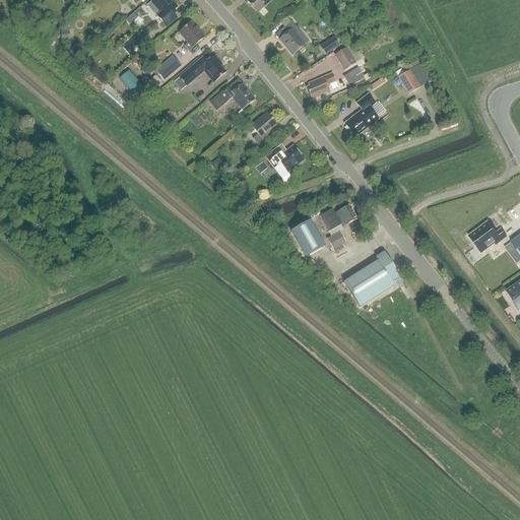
[(171,13),(176,9),(168,0),(154,0),(152,2),(161,12),(156,16),(165,26),(176,17),(171,13)]
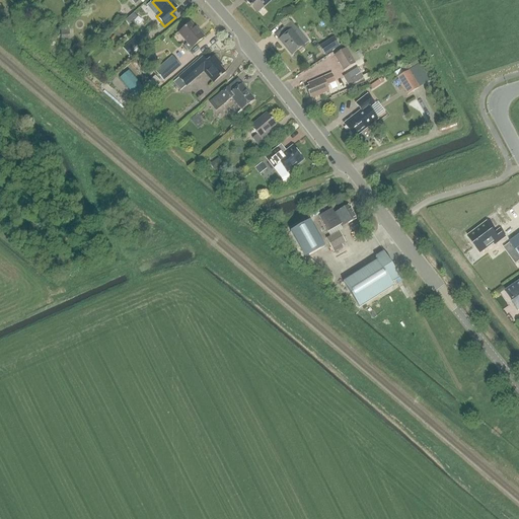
[(256,13),(271,0),(247,0),(246,2),(256,13)]
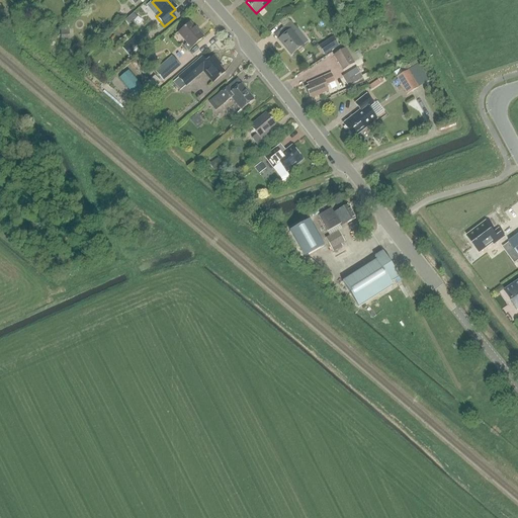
[(152,2),(147,6),(156,16),(161,12),(152,2)]
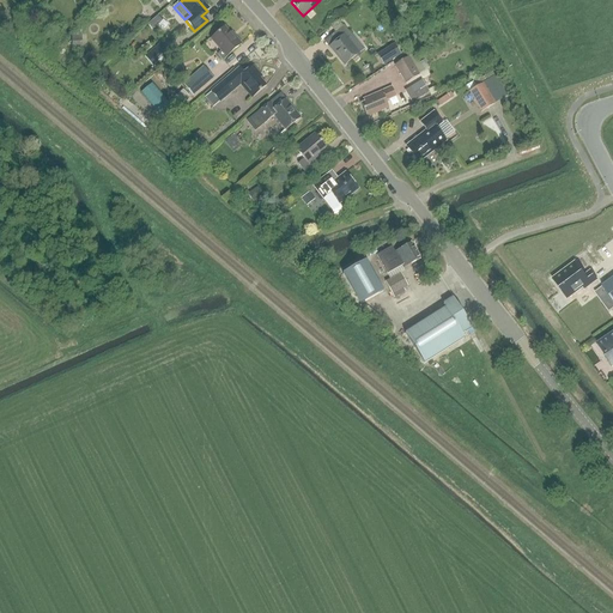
[(337,41),(328,48),(334,54),(335,53),(345,65),(358,54),(346,40),(351,36),(344,25),(332,36),(337,41)]
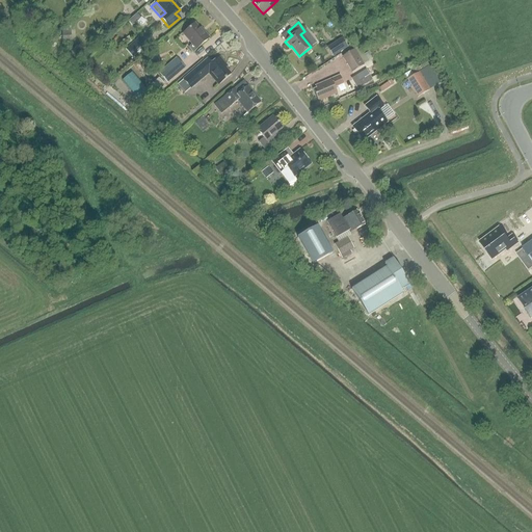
[(193,52),(208,40),(194,24),(184,32),(193,44),(188,48),(193,52)]
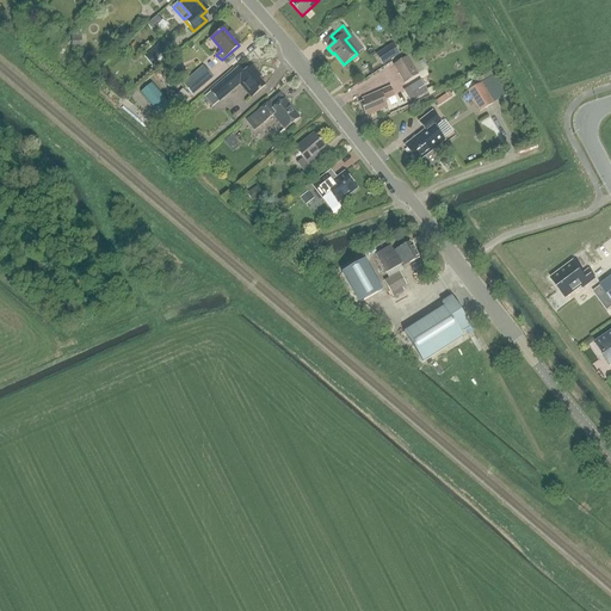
[(82,49),(81,35),(71,35),(72,50),(82,49)]
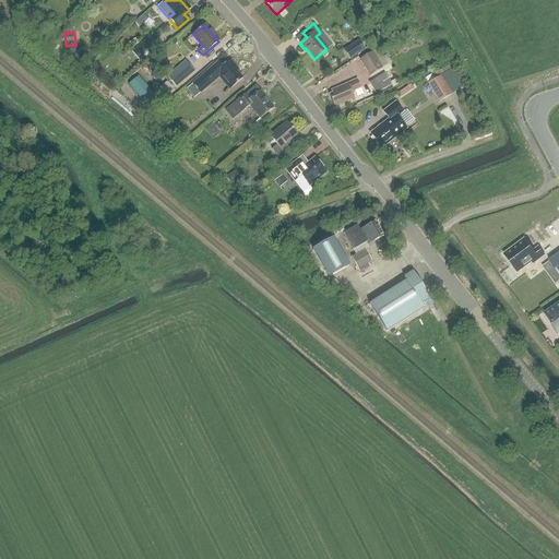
[(146,39),(131,50),(140,61),(155,50),(146,39)]
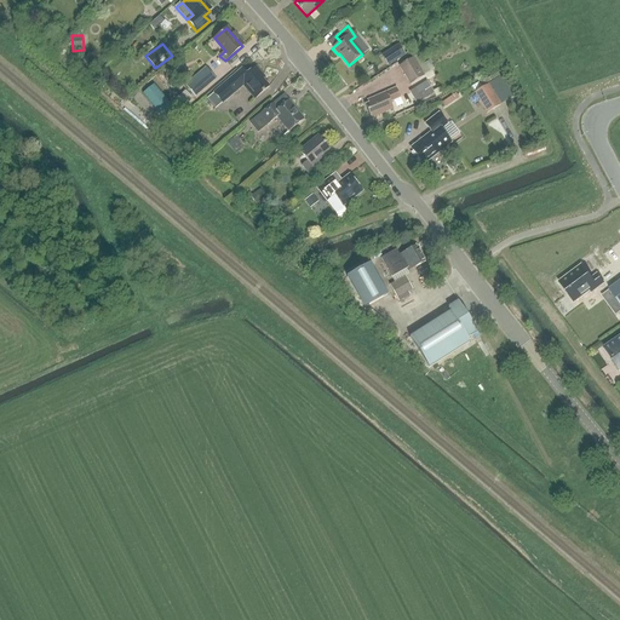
[(400,47),(383,58),(388,67),(405,56),(400,47)]
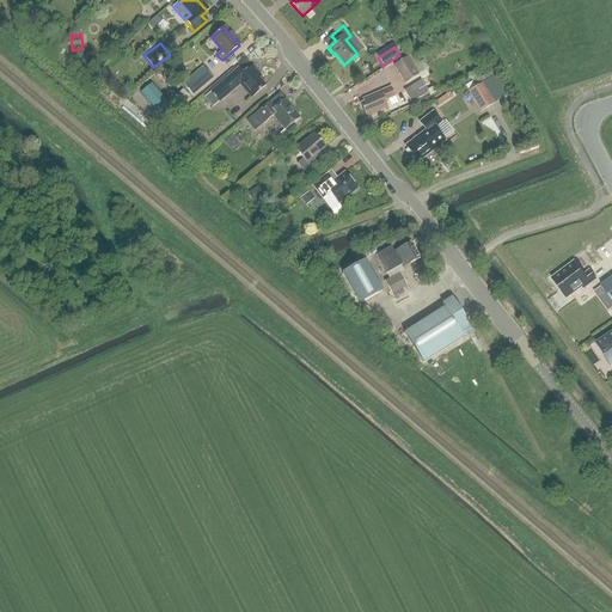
[(408,56),(392,66),(404,84),(418,74),(408,56)]
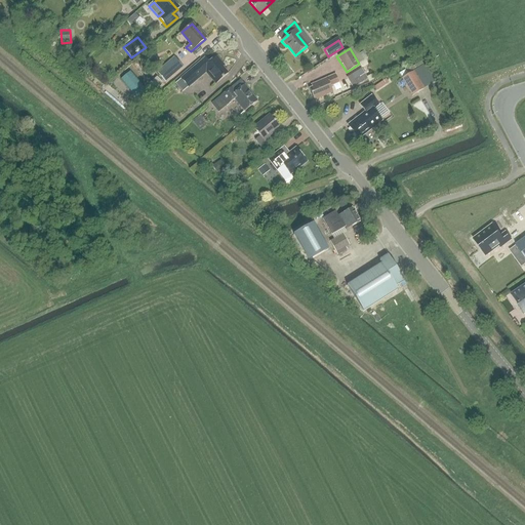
[(143,68),(157,63),(153,53),(138,58),(143,68)]
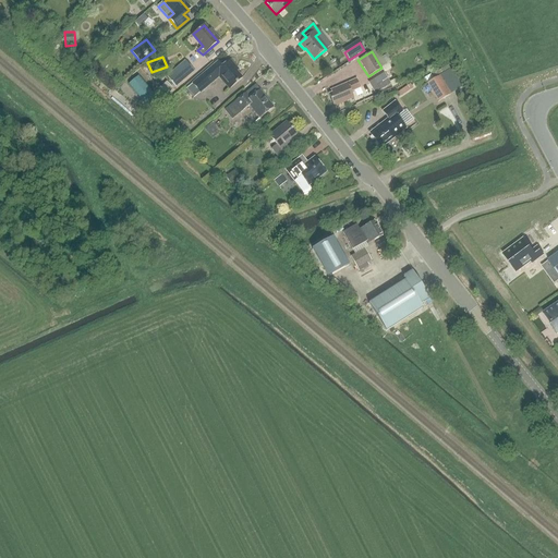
[(176,87),(194,71),(185,61),(167,77),(176,87)]
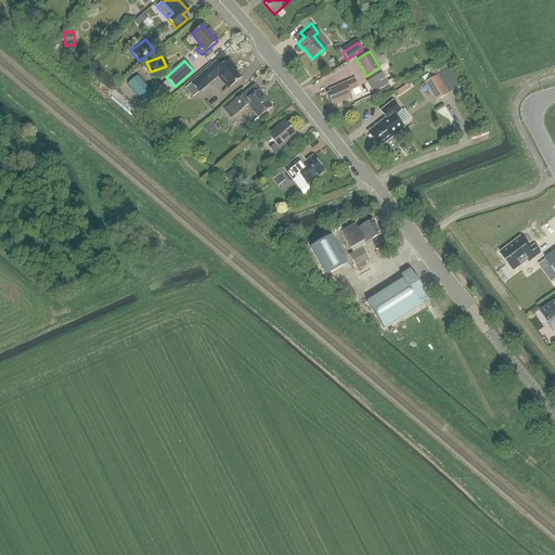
[(230,87),(241,78),(227,62),(221,66),(217,62),(190,85),(197,93),(219,75),(230,87)]
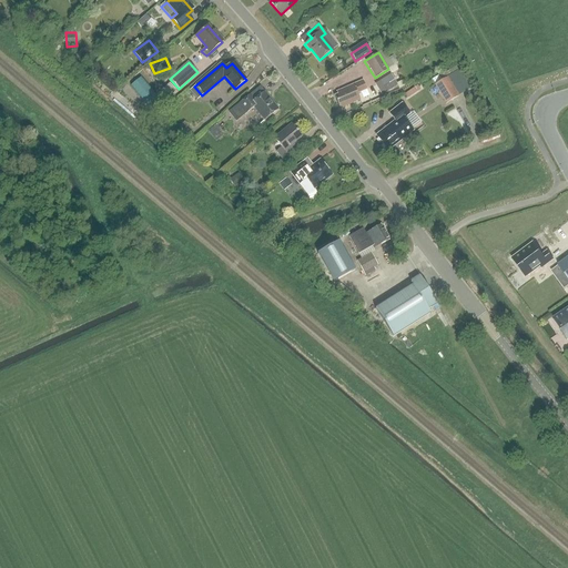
[(393,73),(376,82),(383,93),(398,83),(393,73)]
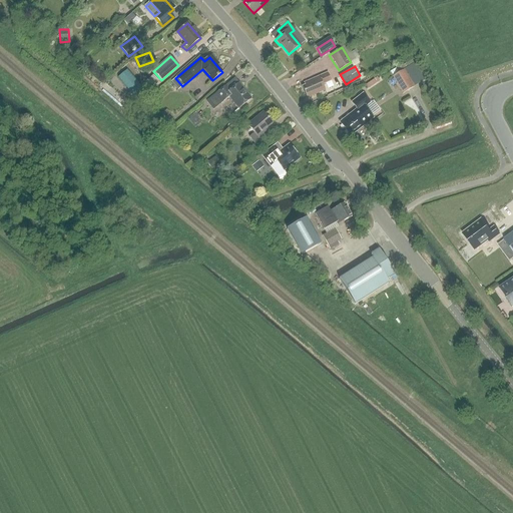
[(118,77),(136,94),(144,86),(127,68),(118,77)]
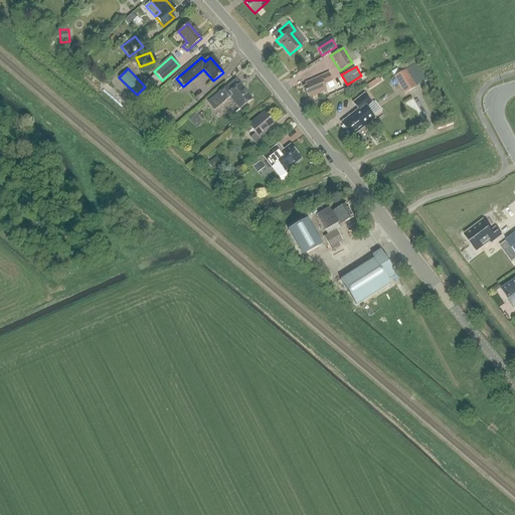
[(405,69),(394,76),(404,94),(415,87),(412,80),(405,69)]
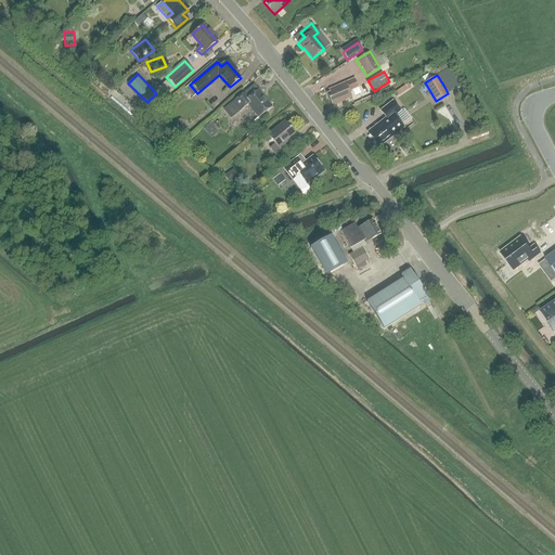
[(349,91),(358,88),(355,79),(330,90),(331,92),(327,93),(332,106),(351,98),(349,91)]
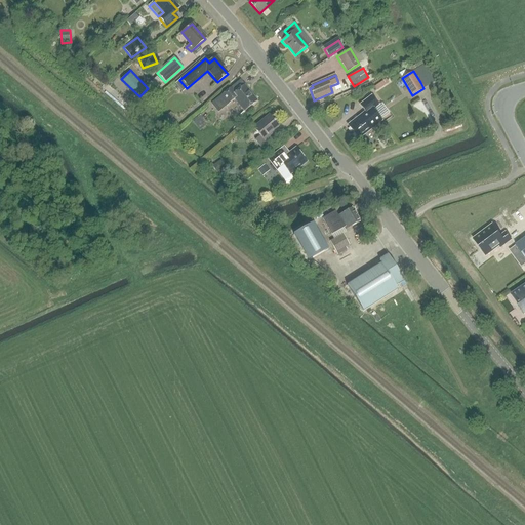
[(157,77),(149,84),(155,90),(163,83),(157,77)]
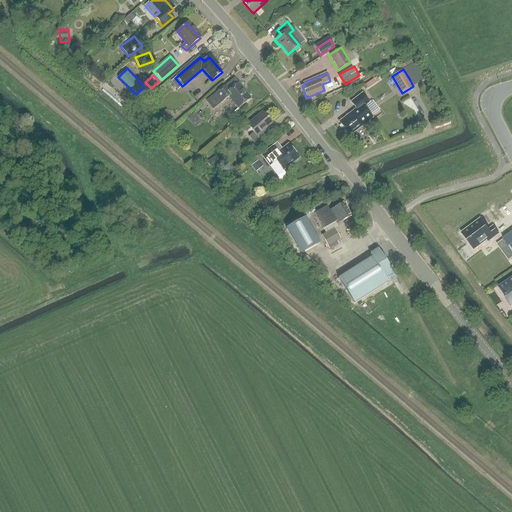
[(250,99),(241,89),(243,88),(239,83),(230,90),(226,85),(206,101),(213,110),(230,96),(239,108),(250,99)]
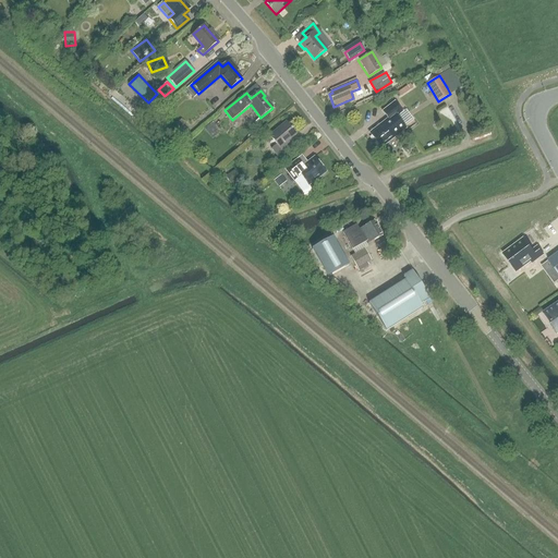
[(380,148),(407,129),(397,117),(402,111),(395,101),(383,111),(388,119),(370,133),(380,148)]
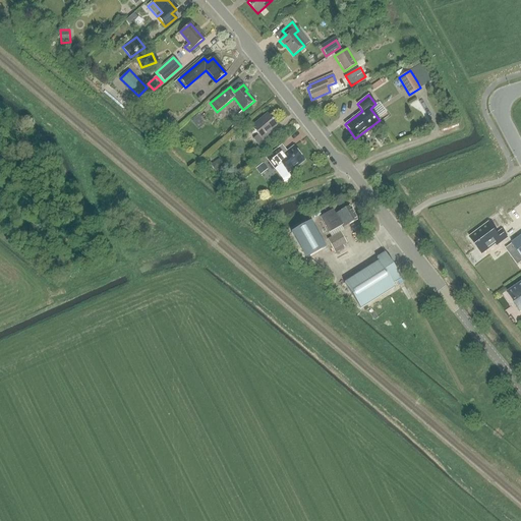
[(136,103),(125,112),(129,116),(140,107),(136,103)]
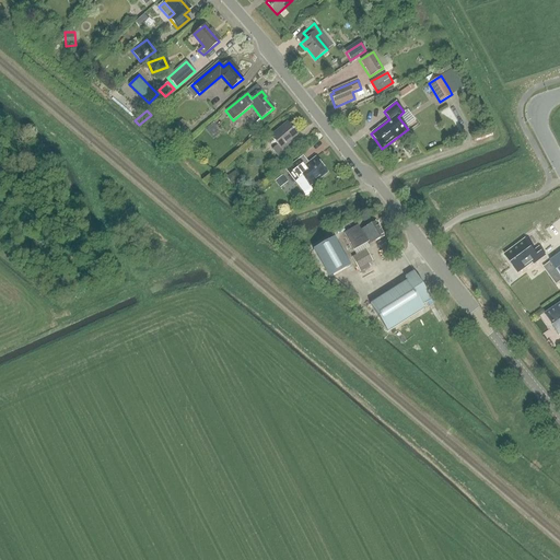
[(213,123),(205,130),(210,137),(219,129),(213,123)]
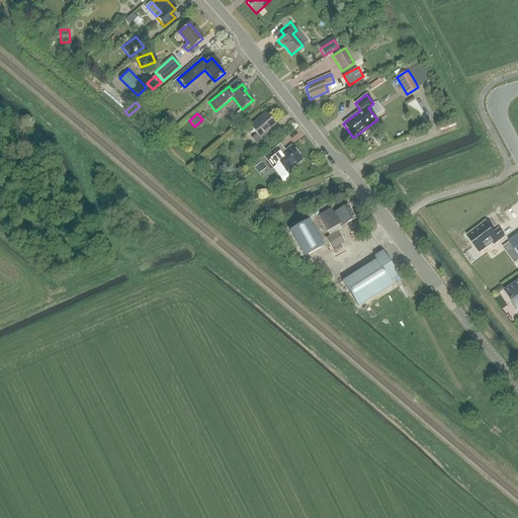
[(268,140),(264,135),(275,125),(266,113),(250,127),(256,135),(252,138),(260,147),(268,140)]
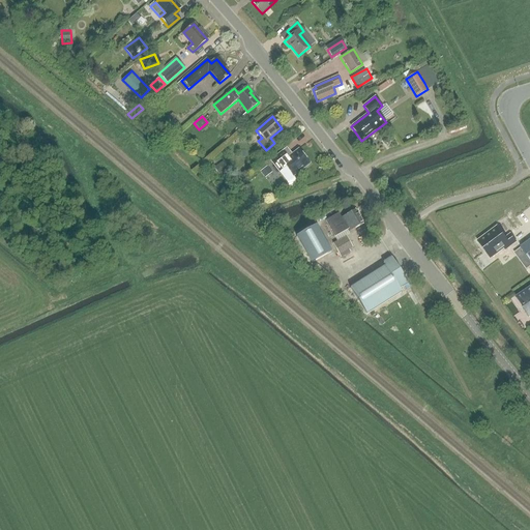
[(163,127),(171,136),(181,125),(174,117),(163,127)]
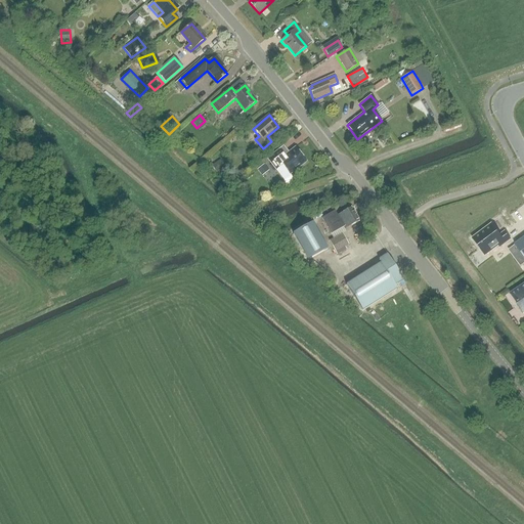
[(280,149),(267,160),(276,171),(284,166),(290,175),(305,163),(294,148),(289,153),(285,156),(280,149)]
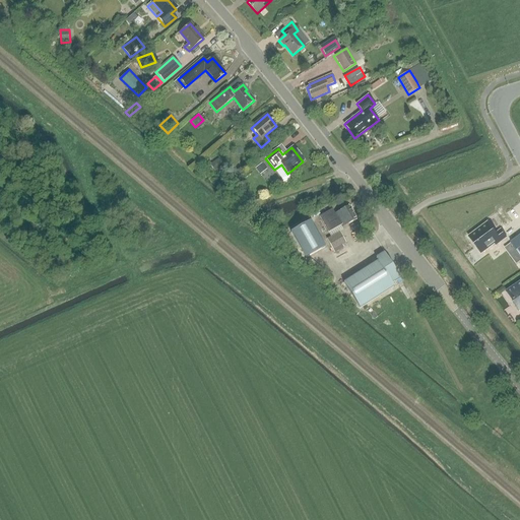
[(218,159),(210,165),(215,172),(223,166),(218,159)]
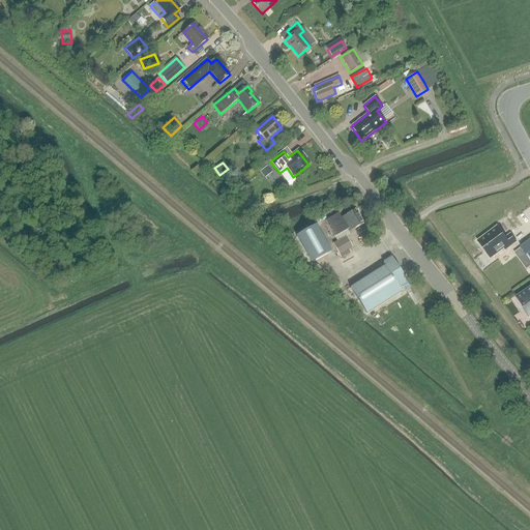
[(267,167),(261,172),(265,178),(272,173),(267,167)]
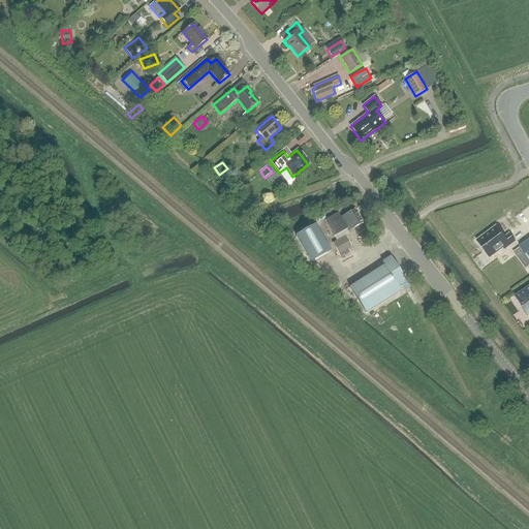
[(348,230),(362,222),(354,209),(341,216),(339,213),(325,220),(335,236),(347,229),(348,230)]
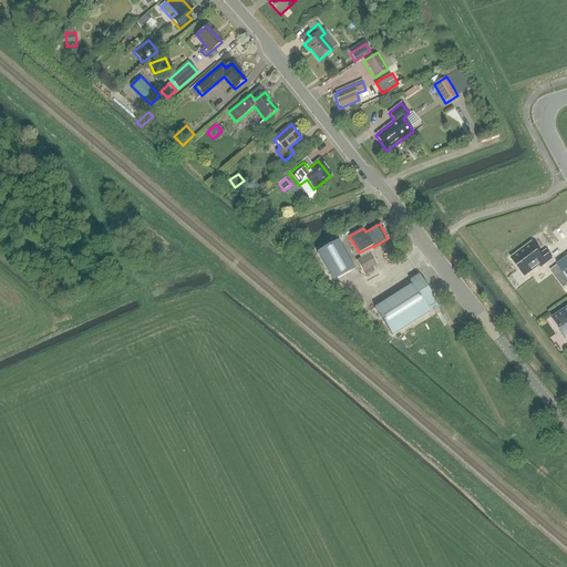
[(339,243),(318,255),(334,284),(356,271),(339,243)]
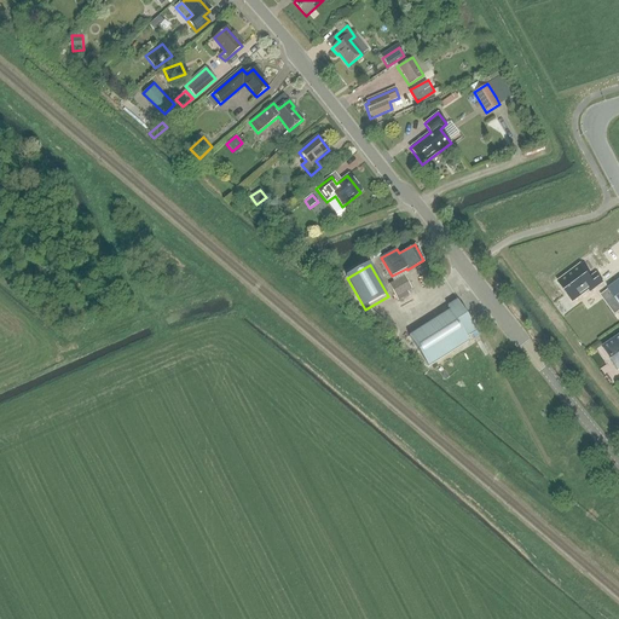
[(580,265),(557,282),(567,294),(572,290),(578,299),(589,290),(590,293),(603,283),(596,273),(589,279),(586,276),(588,275),(580,265)]
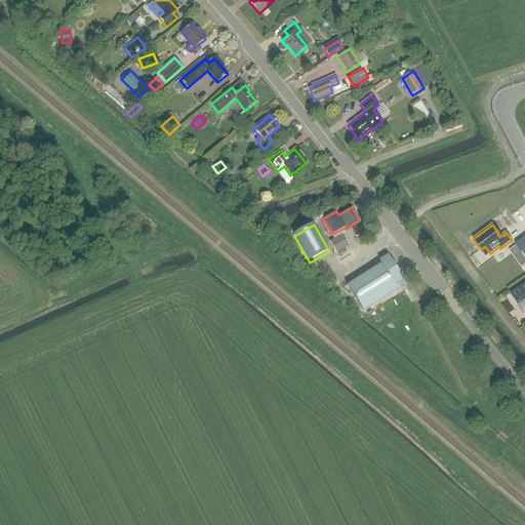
[(342,234),(329,242),(337,255),(347,250),(346,248),(350,246),(342,234)]
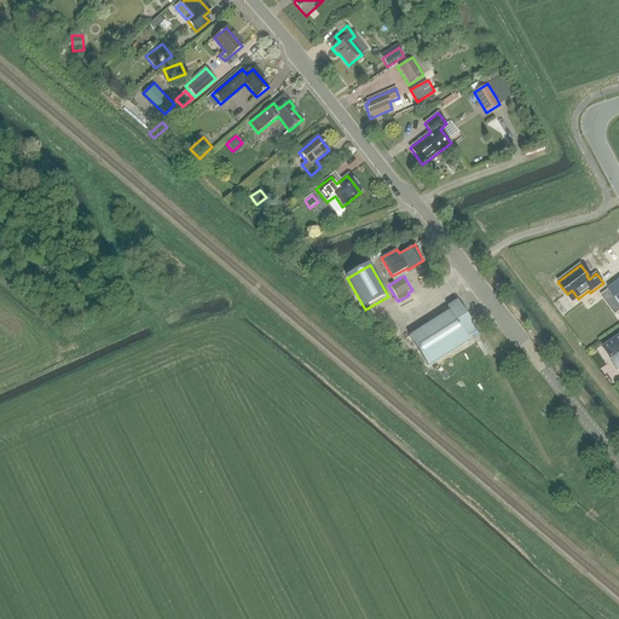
[(618,279),(607,289),(618,304),(618,279)]
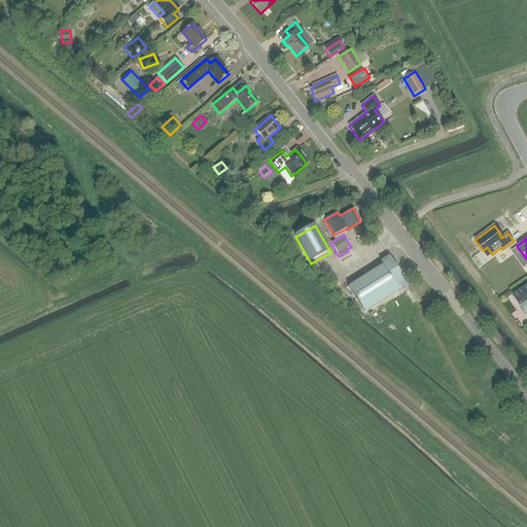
[(383,265),(348,287),(364,313),(399,291),(397,287),(406,282),(389,256),(381,261),(383,265)]
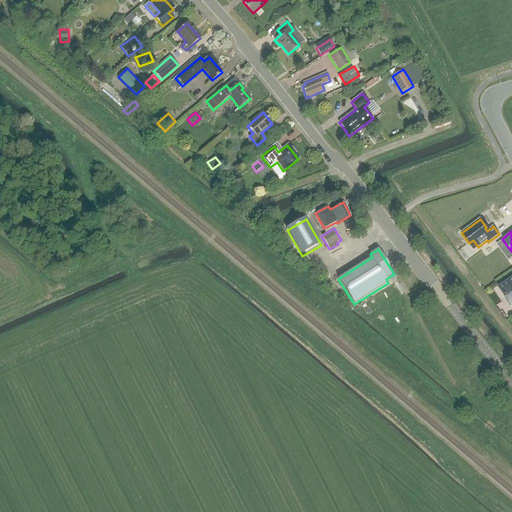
[(511,307),(511,306),(511,279),(499,288),(511,307)]
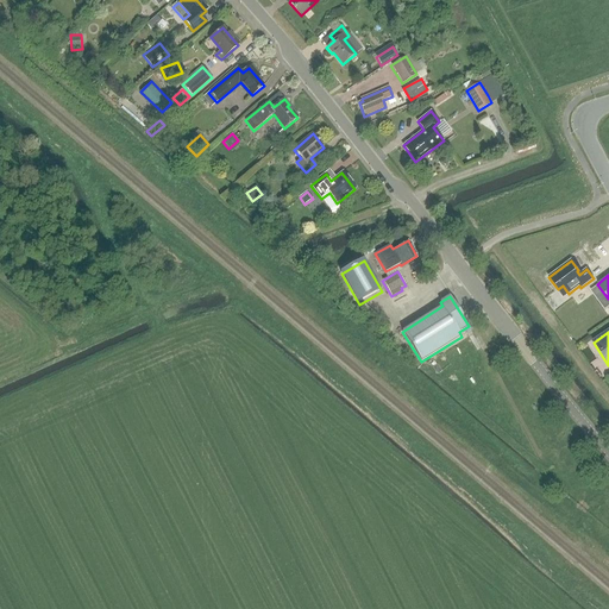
All buildings are outlined.
